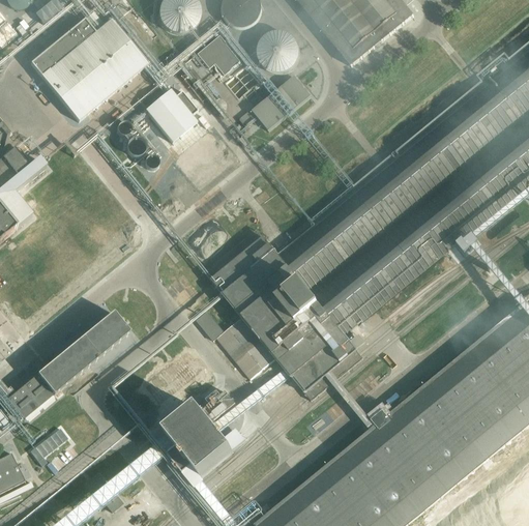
[(198,19),(199,15),(198,10),(197,6),(195,3),(193,0),(165,0),(163,2),(160,6),(159,10),(158,15),(158,19),(159,22),(162,25),(164,28),(167,31),(171,33),(173,34),(177,34),(181,34),(185,33),(188,32),(192,29),(195,26),(197,22),(198,19)]
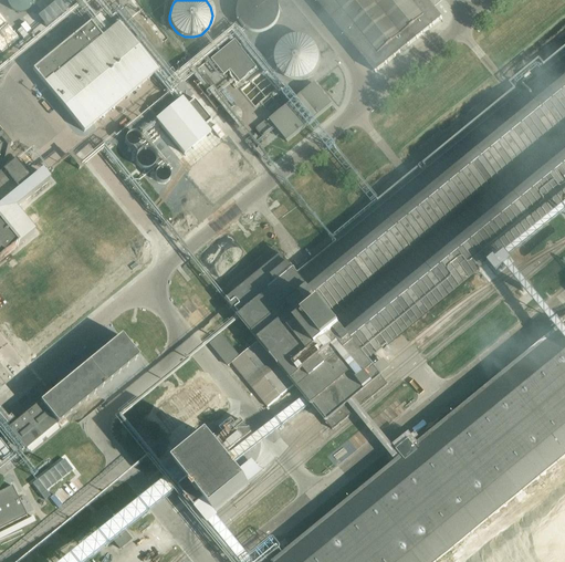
[(276,10),(278,6),(276,1),(276,0),(232,0),(232,4),(232,9),(233,13),(234,17),(238,21),(241,24),(246,27),(250,28),(253,29),(258,28),(263,27),(268,24),(270,22),(273,19),(275,14),(276,10)]
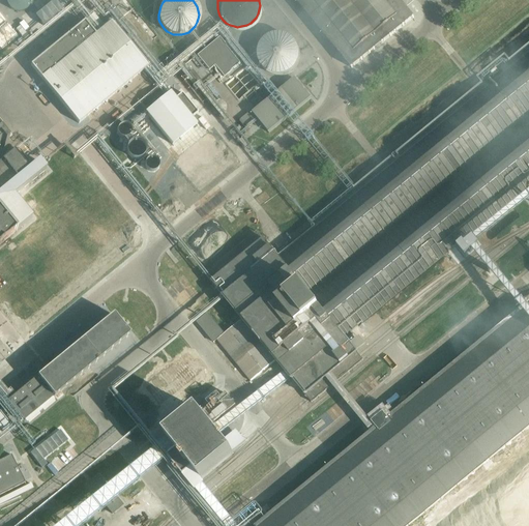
[(404,4),(401,0),(297,0),(351,65),(413,15),(404,4)]
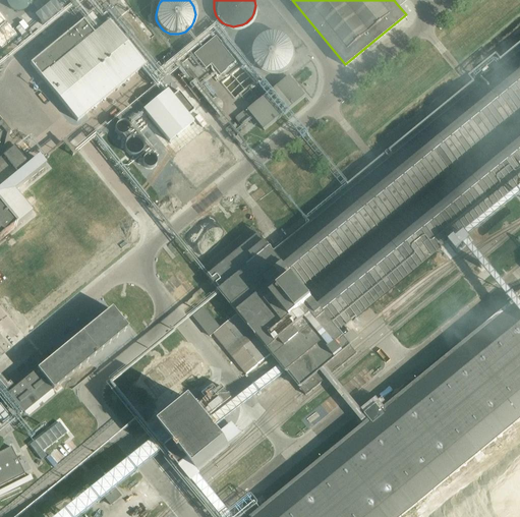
[(23,14),(19,18),(24,25),(30,22),(23,14)]
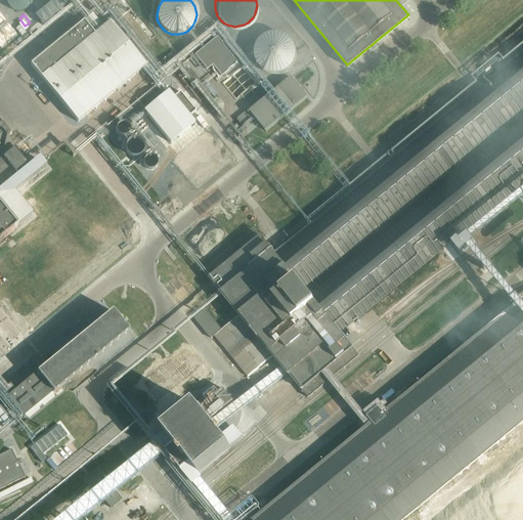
[(30,61),(40,75),(94,31),(83,17),(30,61)]
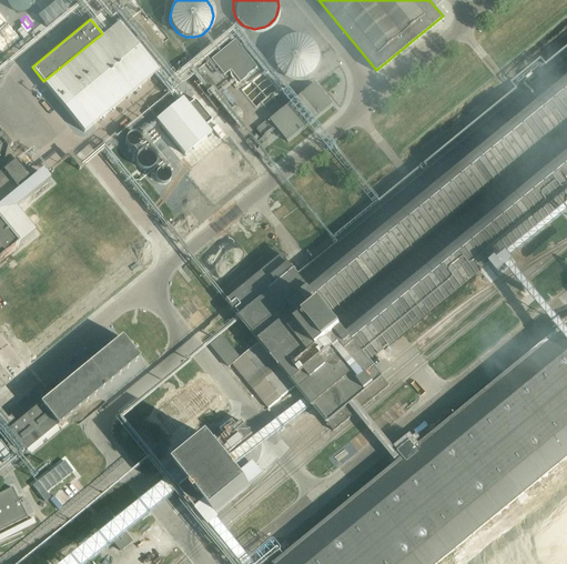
[(118,20),(52,74),(91,122),(158,69),(118,20)]
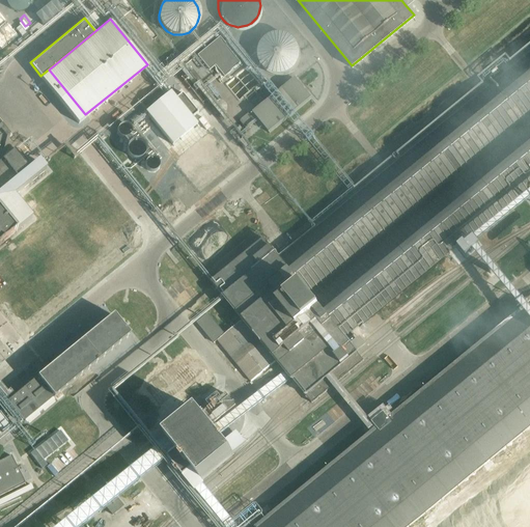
[(296,55),(297,51),(297,48),(296,44),(294,40),(291,37),(288,34),(284,32),(282,31),(278,31),(274,31),(270,32),(266,34),(263,36),(260,39),(258,43),(257,47),(256,51),(257,54),(258,58),(259,61),(262,64),(265,66),(269,68),(272,70),(275,71),(279,71),(283,70),(287,67),(290,65),(293,62),(295,59),(296,55)]
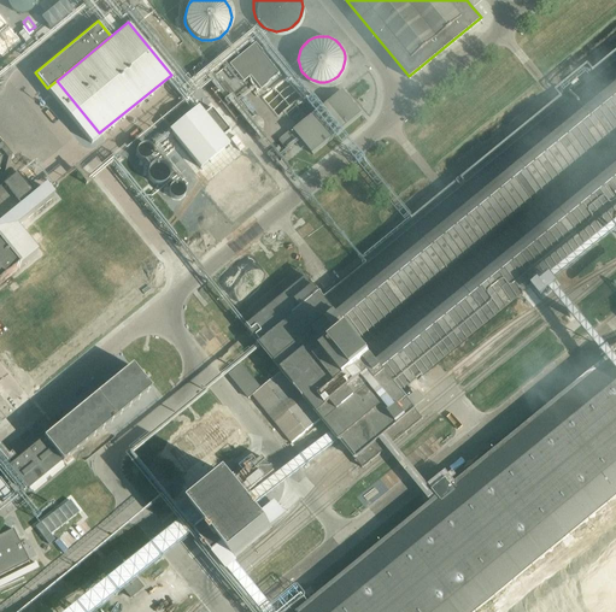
[(615,49),(561,95),(555,101),(506,140),(449,187),(443,193),(338,278),(322,290),(320,293),(312,283),(298,266),(239,315),(257,336),(260,341),(282,368),(273,376),(268,378),(262,383),(260,386),(256,389),(252,392),(280,427),(285,433),(291,440),(295,436),(308,427),(322,416),(340,437),(346,446),(348,448),(351,451),(357,458),(359,462),(362,465),(422,416),(418,412),(414,405),(405,396),(403,394),(402,392),(399,389),(408,382),(438,358),(522,289),(528,284),(615,212),(615,49)]
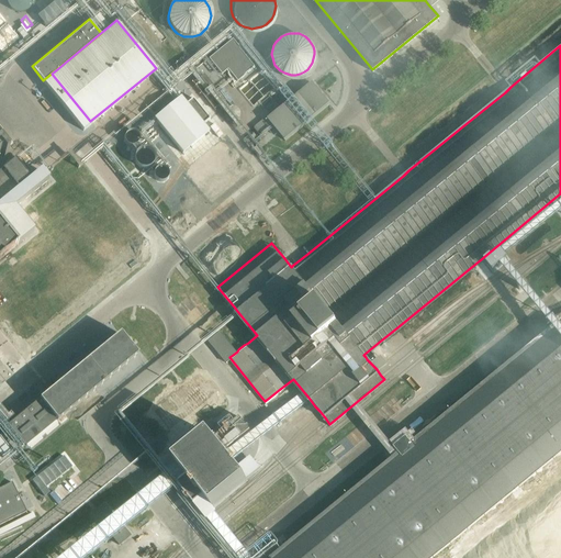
[(312,80),(267,116),(284,137),(329,101),(312,80)]
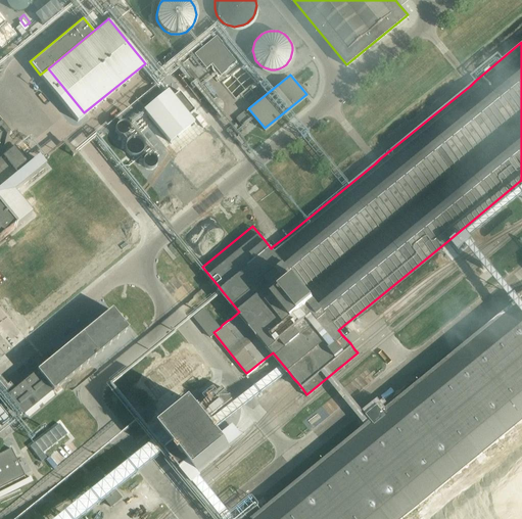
[(144,82),(134,89),(137,93),(147,86),(144,82)]
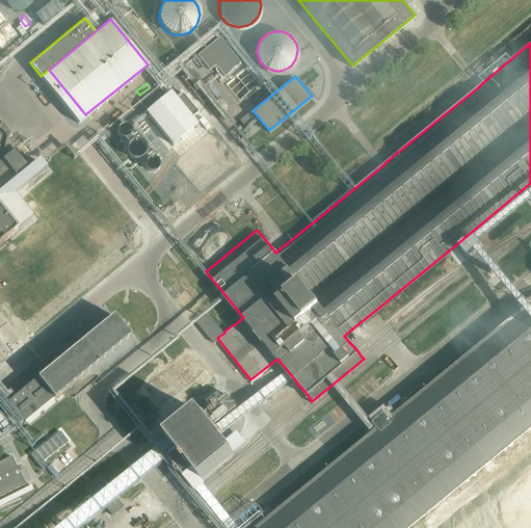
[(173,141),(196,122),(191,115),(197,110),(181,90),(175,96),(169,88),(145,108),(173,141)]
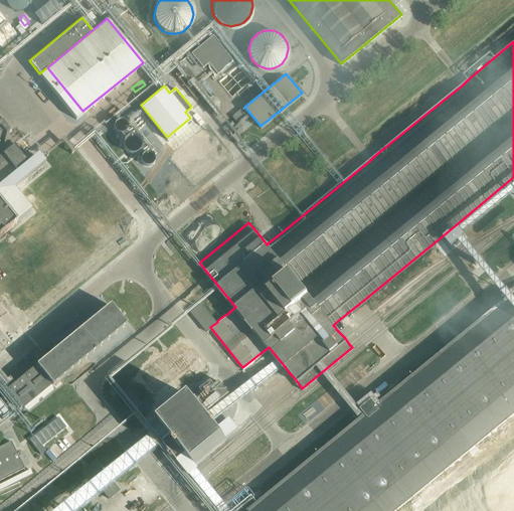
[(121,93),(111,100),(115,105),(124,97),(121,93)]
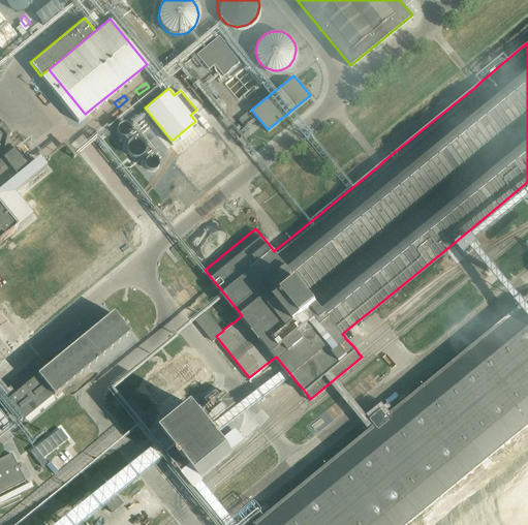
[(109,109),(97,116),(100,121),(112,115),(109,109)]
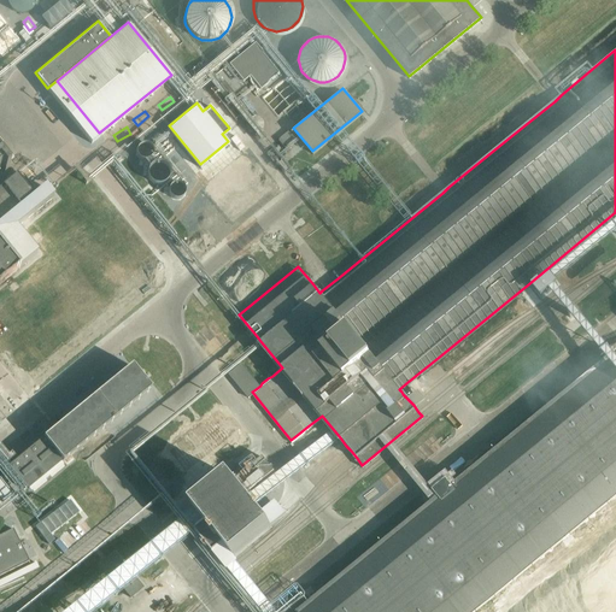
[(291,127),(279,134),(286,143),(297,136),(291,127)]
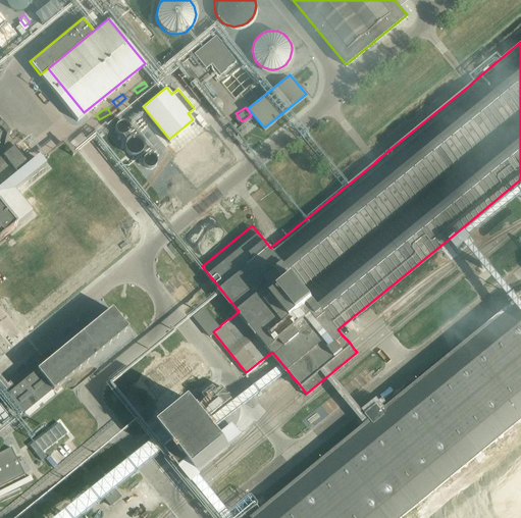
[(36,135),(46,125),(41,120),(32,130),(36,135)]
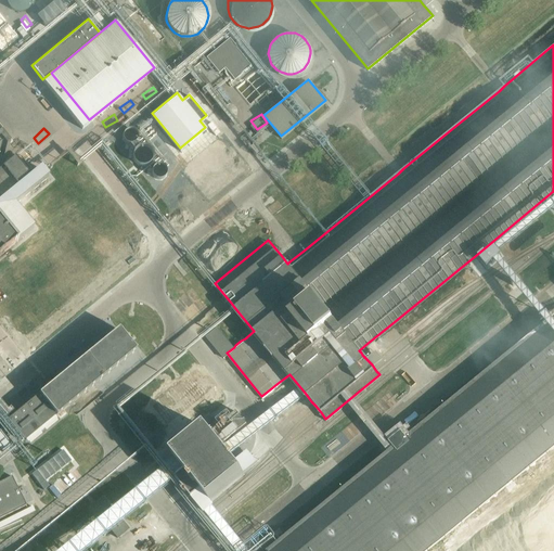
[(0,252),(14,240),(33,226),(13,202),(48,174),(40,165),(33,171),(22,158),(17,162),(14,157),(0,167),(0,252)]
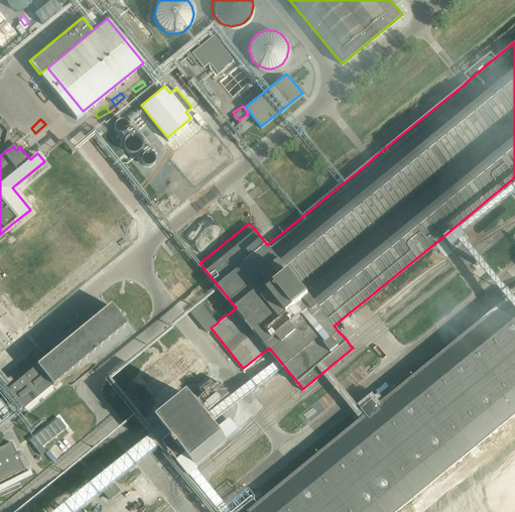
[(457,247),(472,234),(466,227),(458,234),(455,231),(447,237),(457,247)]
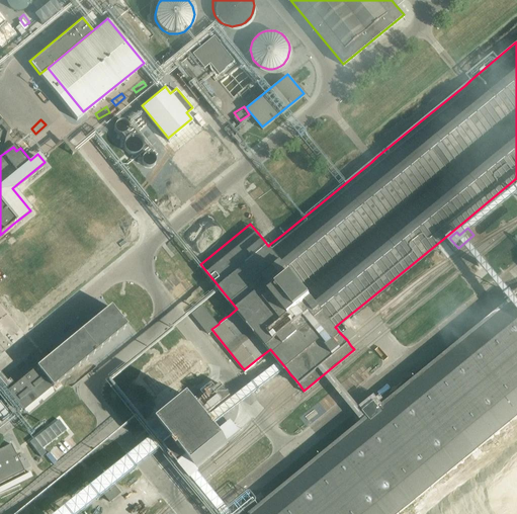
[(394,513),(516,413),(516,297),(365,422),(252,513),(394,513)]
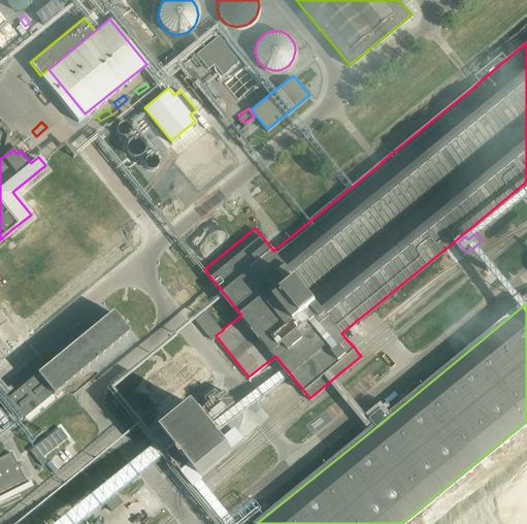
[(219,333),(219,332),(222,329),(206,309),(196,318),(212,338),(216,335),(219,333)]
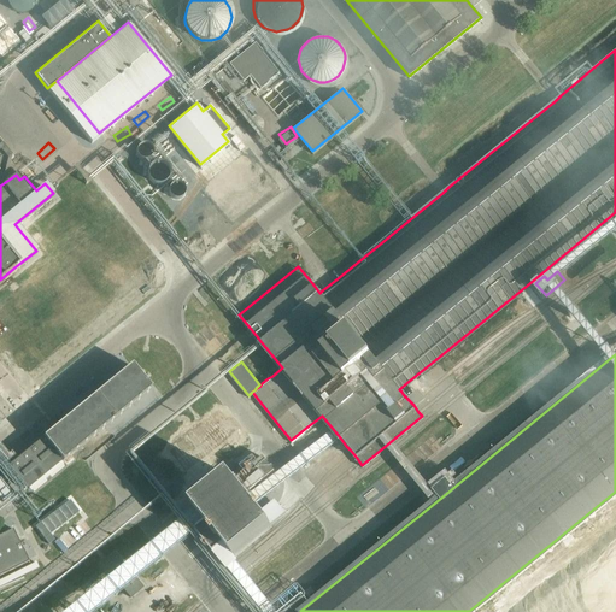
[(132,363),(53,427),(7,464),(27,488),(151,386),(132,363)]
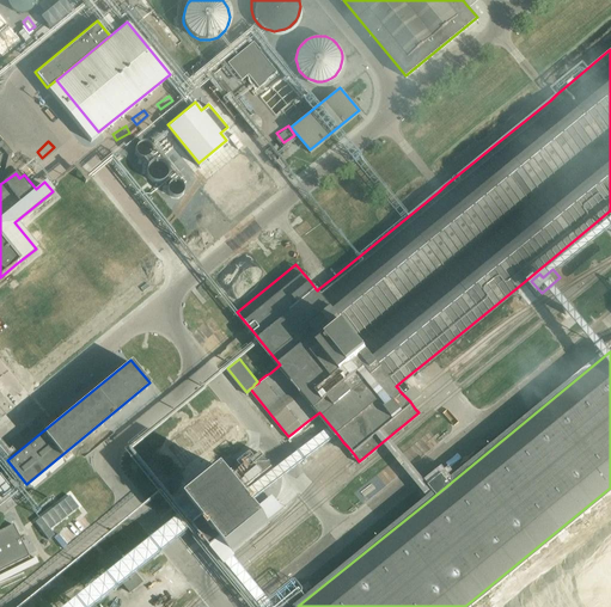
[(243,454),(248,467),(269,460),(266,449),(257,452),(256,449),(243,454)]
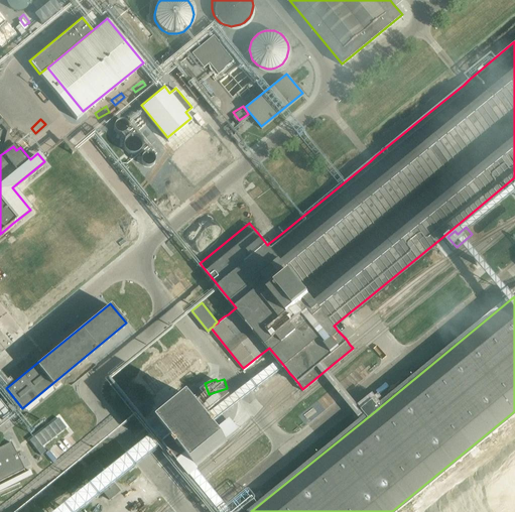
[(192,395),(161,421),(194,462),(196,464),(202,459),(227,437),(218,426),(192,395)]
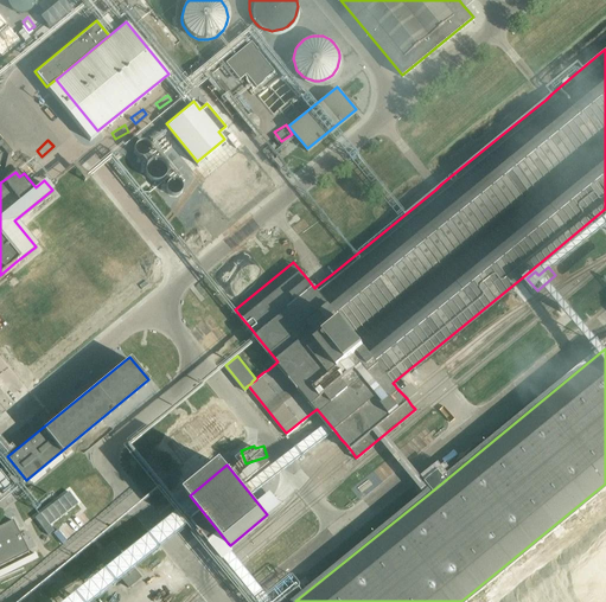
[(0,466),(0,486),(4,491),(13,482),(0,466)]
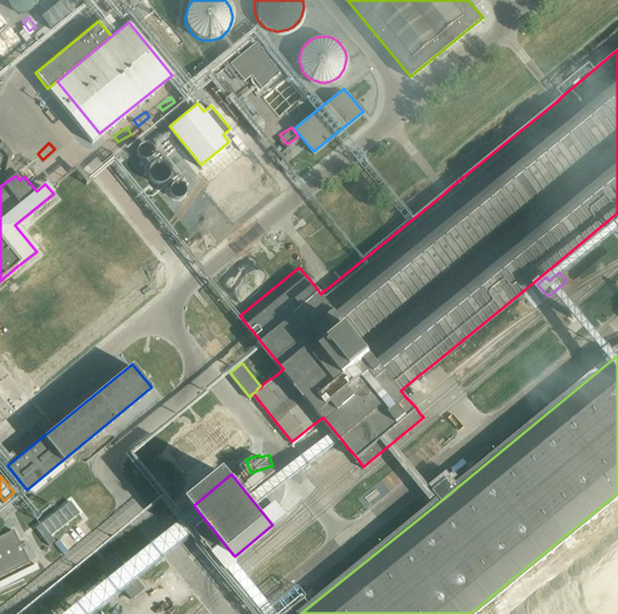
[(275,500),(261,511),(272,525),(286,514),(275,500)]
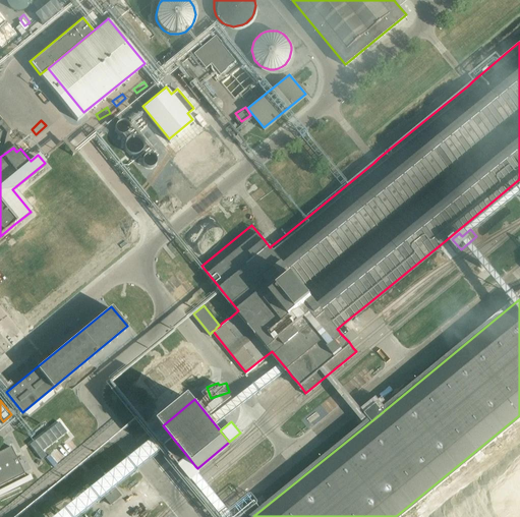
[(16,454),(14,455),(8,443),(0,447),(0,481),(22,470),(16,458),(19,456),(17,451),(15,452),(16,454)]
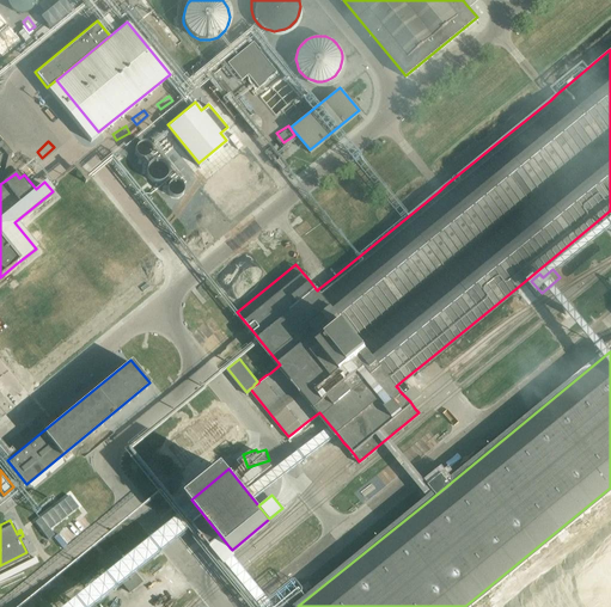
[(188,525),(178,534),(190,546),(200,537),(188,525)]
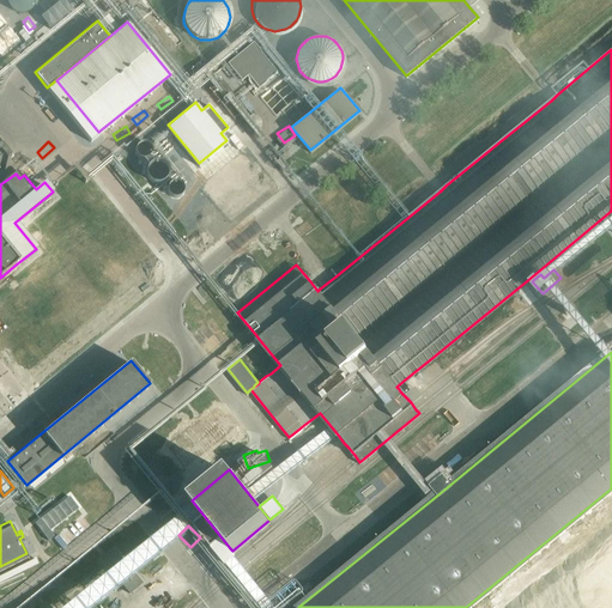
[(53,533),(61,546),(68,541),(60,528),(53,533)]
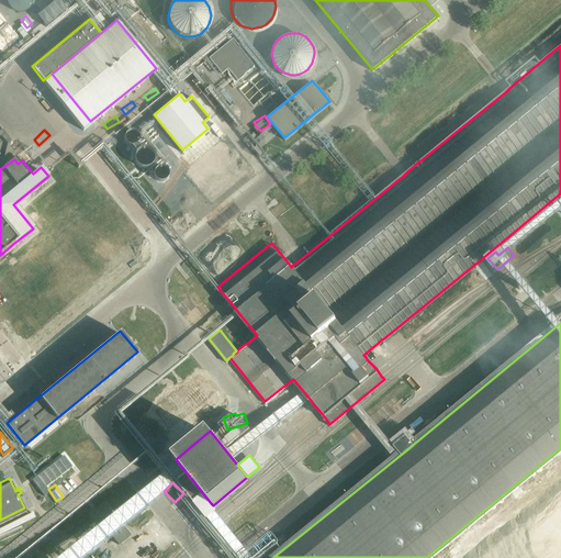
[(27,489),(22,491),(26,501),(31,499),(27,489)]
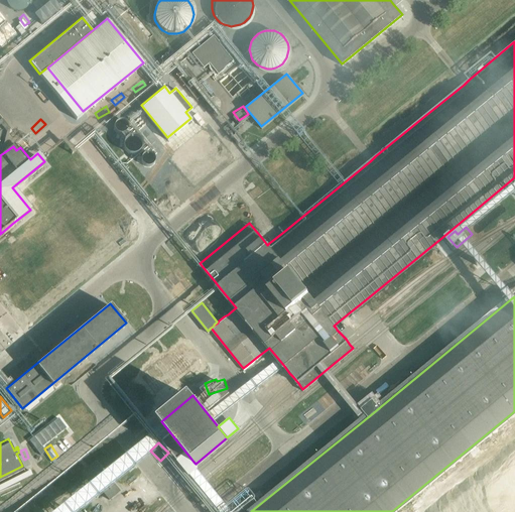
[(96,461),(86,469),(109,497),(119,489),(96,461)]
